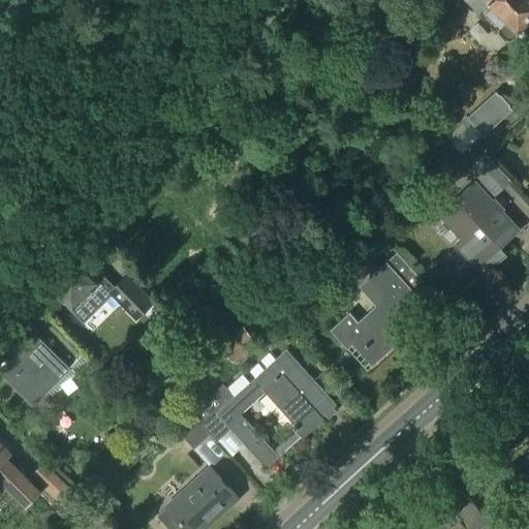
[(528,0),(465,0),(479,13),(485,8),(501,26),(499,30),(499,34),(505,40),(510,40),(515,39),(520,34),(522,36),(528,29),(528,25),(528,0)]
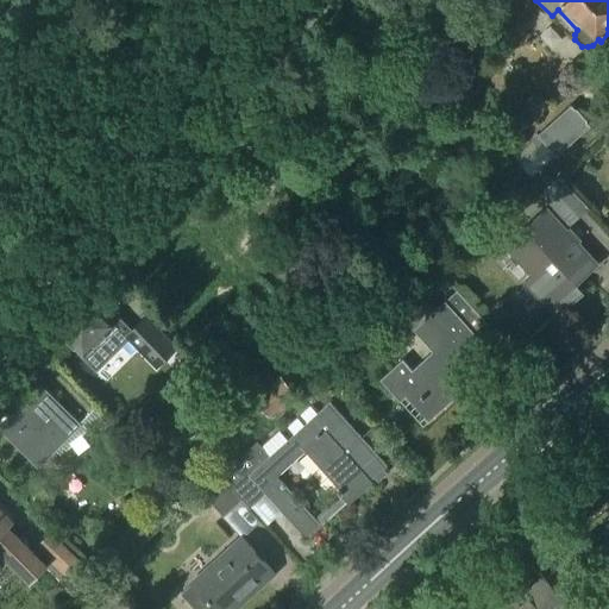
[(529,179),(589,127),(572,107),(538,136),(539,138),(514,159),(529,179)]
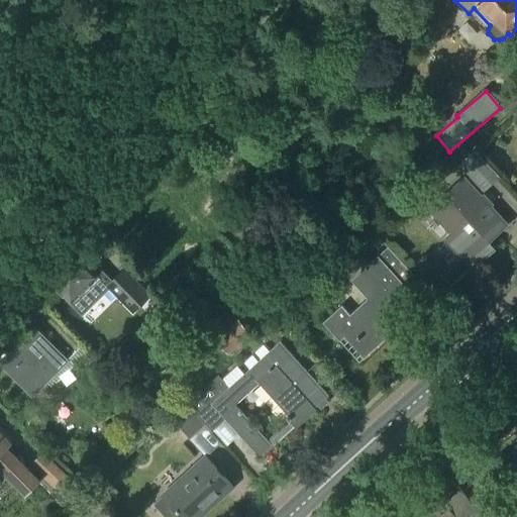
[(484,190),(498,178),(475,152),(461,166),(484,190)]
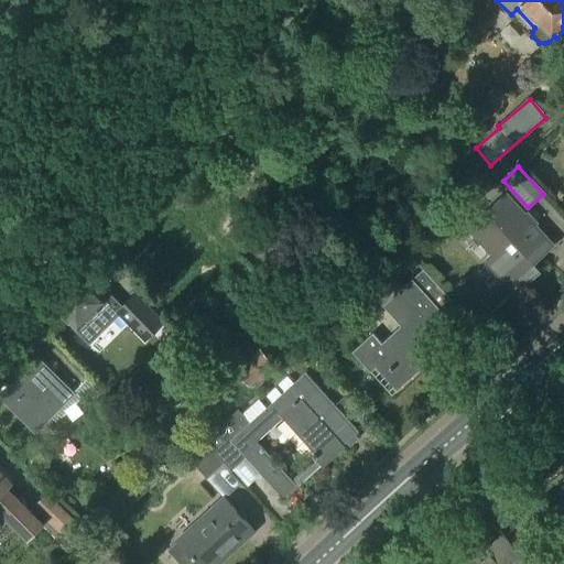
[(520,289),(540,271),(533,263),(552,246),(507,195),(470,229),(494,255),(491,258),(520,289)]
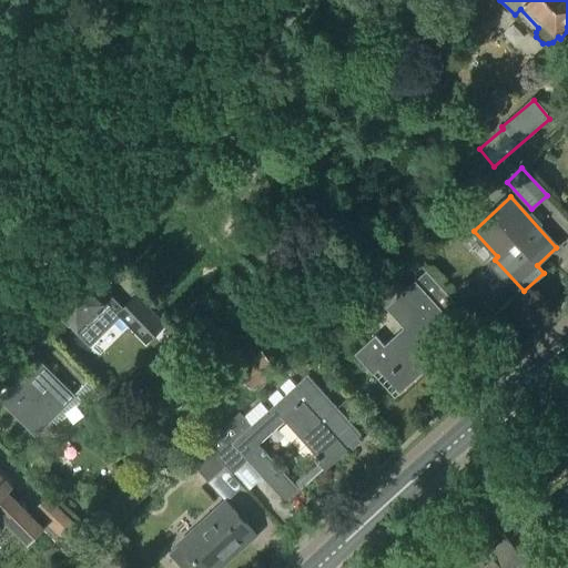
[(423,267),(416,260),(408,266),(415,274),(423,267)]
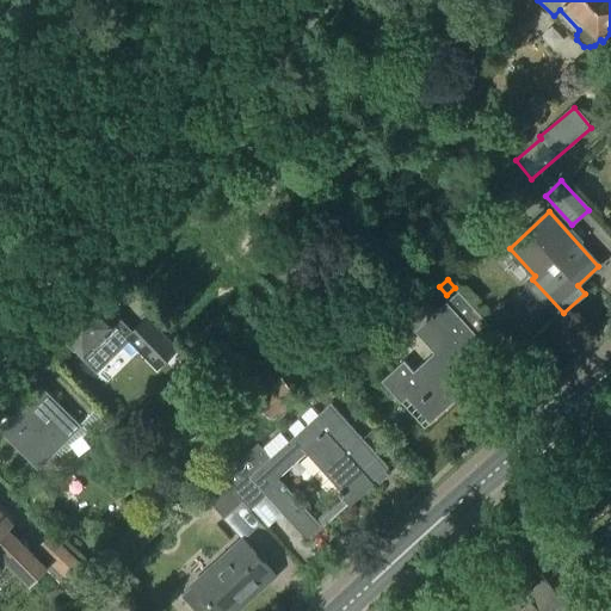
[(489,325),(458,291),(437,312),(426,301),(405,321),(434,353),(414,372),(405,362),(382,382),(402,403),(413,394),(433,415),(486,366),(467,345),(488,325),(488,326),(489,325)]
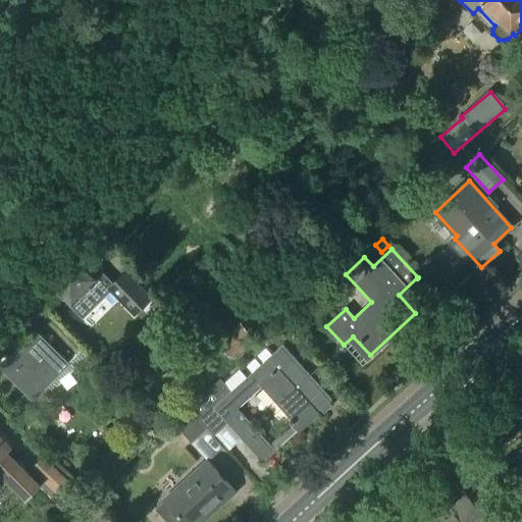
[(72,303),(97,278),(72,254),(48,278),(72,303)]
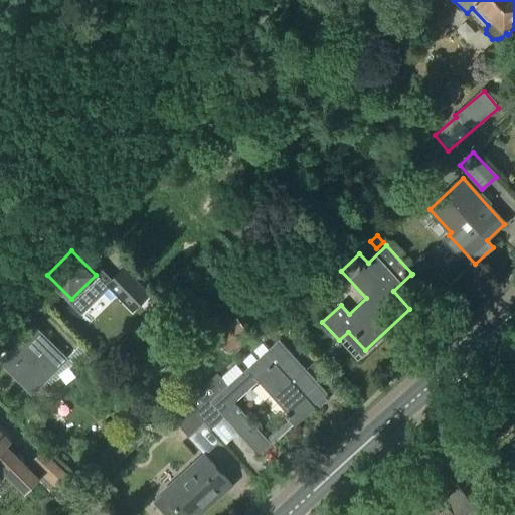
[(132,311),(150,293),(124,267),(106,286),(132,311)]
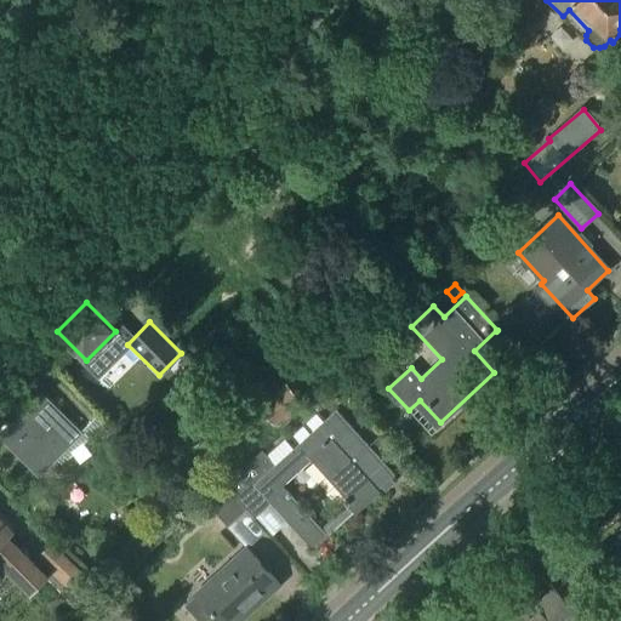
[(275,427),(303,400),(286,383),(258,409),(275,427)]
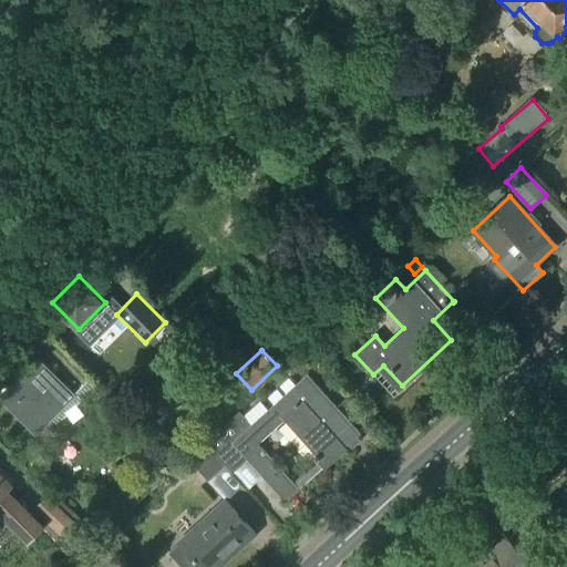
[(73,395),(40,361),(1,400),(37,435),(52,420),(51,419),(74,395),(74,394),(73,395)]
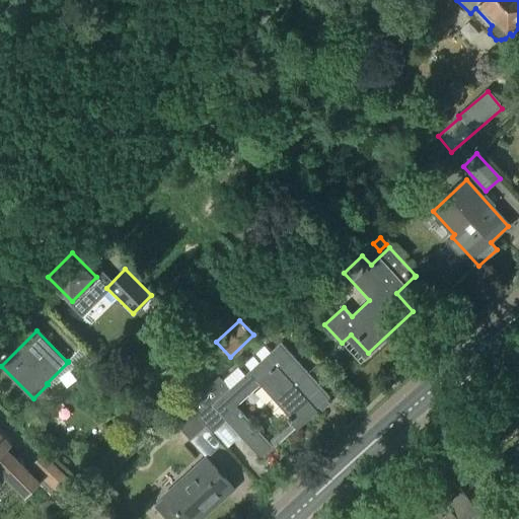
[(297,429),(298,431),(318,413),(317,411),(331,398),(282,344),(246,376),(238,368),(216,388),(212,385),(189,406),(207,427),(208,427),(214,434),(215,433),(211,429),(223,418),(262,460),(297,429)]
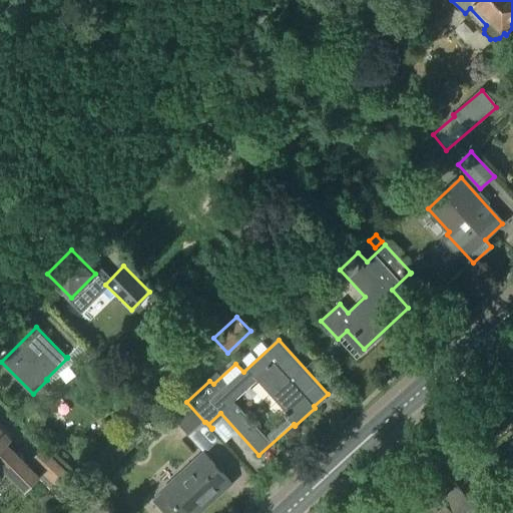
[(90,375),(99,366),(85,353),(76,362),(90,375)]
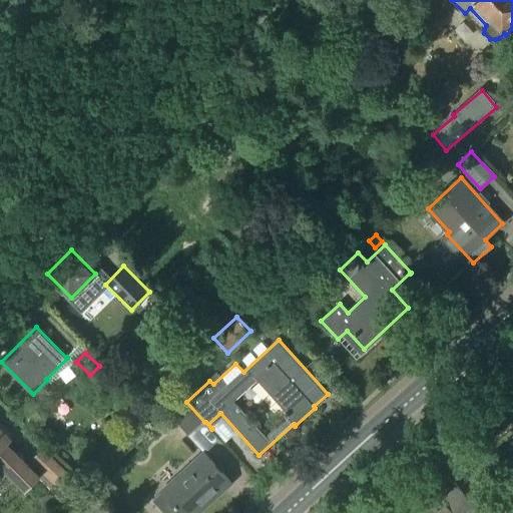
[(186,402),(184,400),(168,414),(187,436),(203,421),(186,402)]
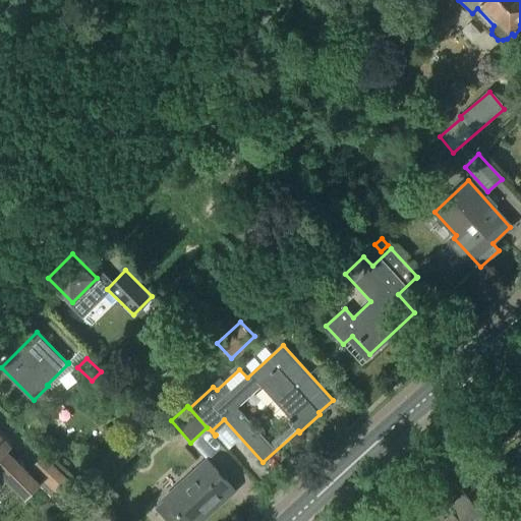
[(0,470),(26,497),(38,484),(56,503),(73,485),(44,455),(26,472),(0,445),(0,444),(5,439),(0,433),(0,470)]
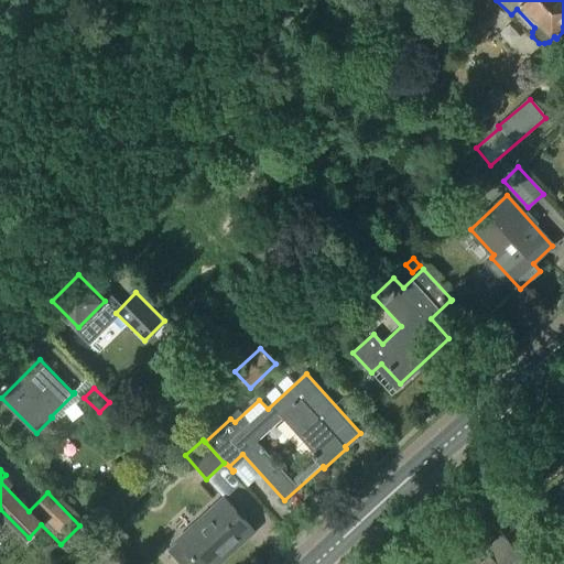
[(180,563),(193,563),(196,561),(198,563),(218,563),(253,531),(225,500),(169,552),(180,563)]
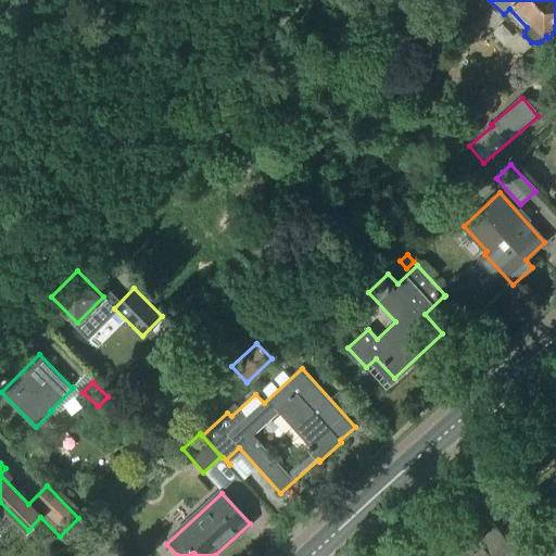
[(115,546),(125,538),(111,523),(102,532),(115,546)]
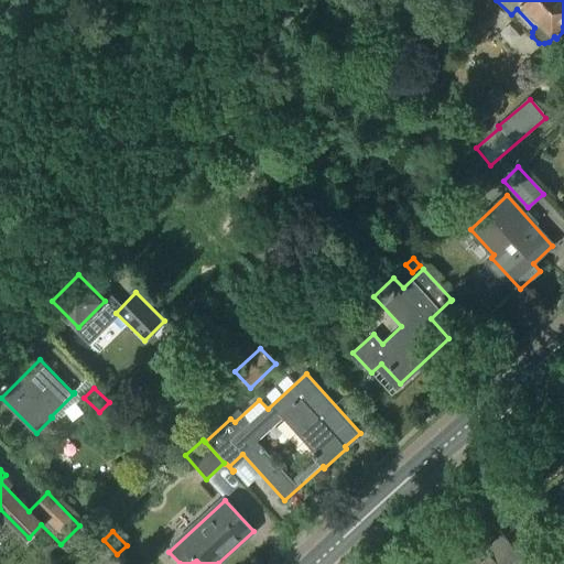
[(503,535),(488,549),(483,542),(459,563),(528,563),(529,563),(503,535)]
